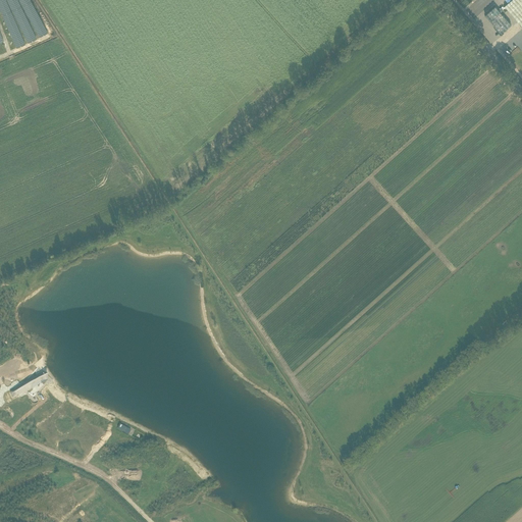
[(24,44),(5,0),(0,0),(0,9),(16,48),(24,44)]
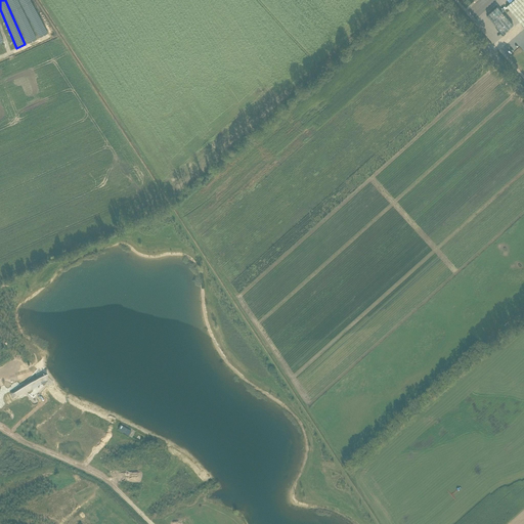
[(7,0),(29,43),(37,39),(17,0),(7,0)]
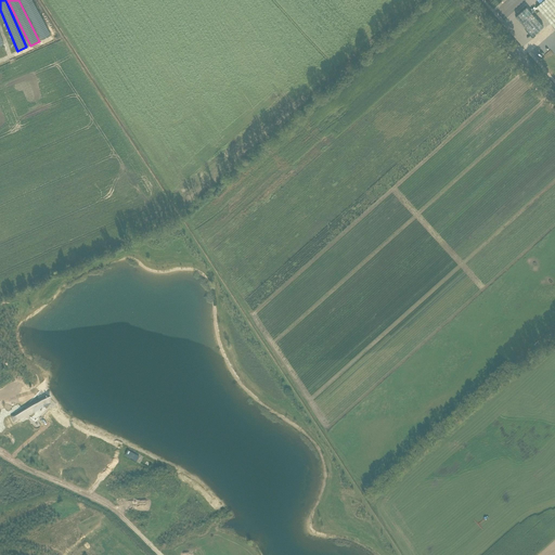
[(21,0),(42,39),(51,35),(31,0),(21,0)]
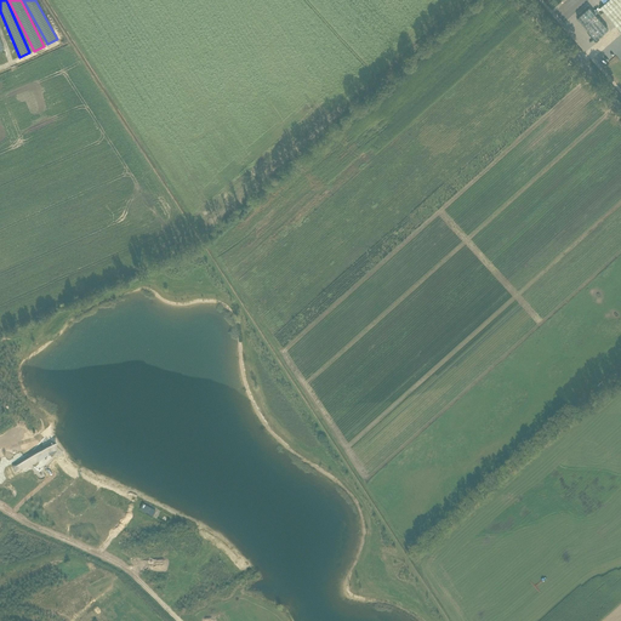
[(620,0),(609,0),(600,7),(620,32),(620,0)]
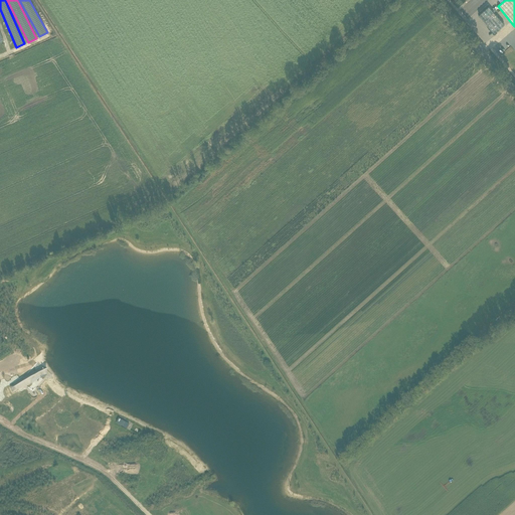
[(479,15),(495,33),(504,24),(489,6),(479,15)]
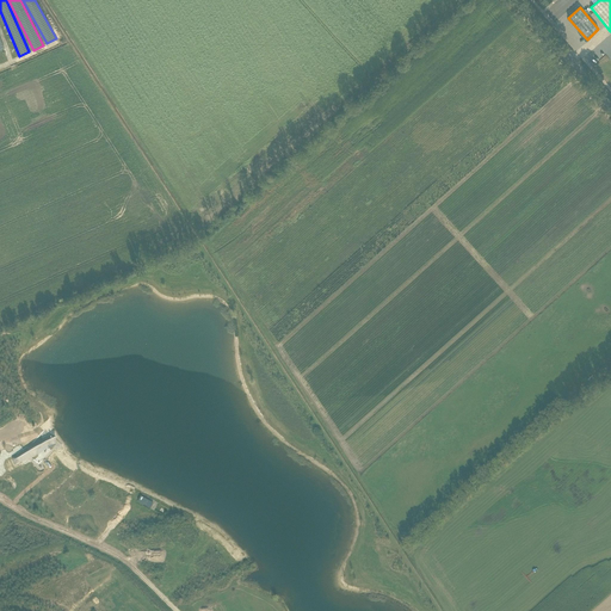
[(38,444),(24,451),(28,460),(41,454),(39,450),(47,446),(48,449),(55,445),(51,437),(42,442),(38,443),(37,443),(38,444)]
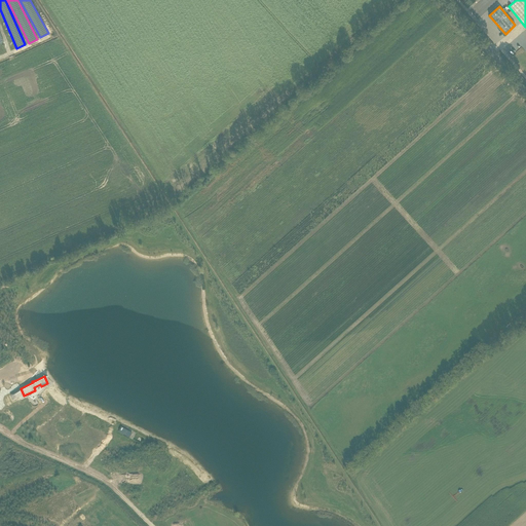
[(15,392),(10,397),(13,401),(24,396),(20,389),(15,392)]
